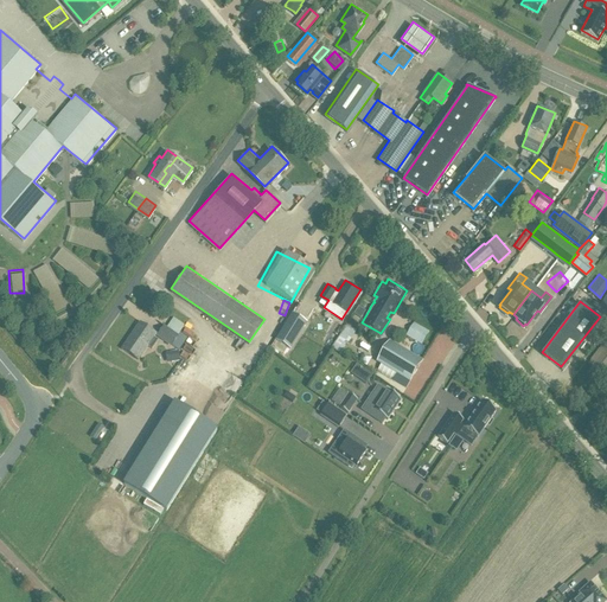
[(291,346),(307,319),(292,309),(275,337),(291,346)]
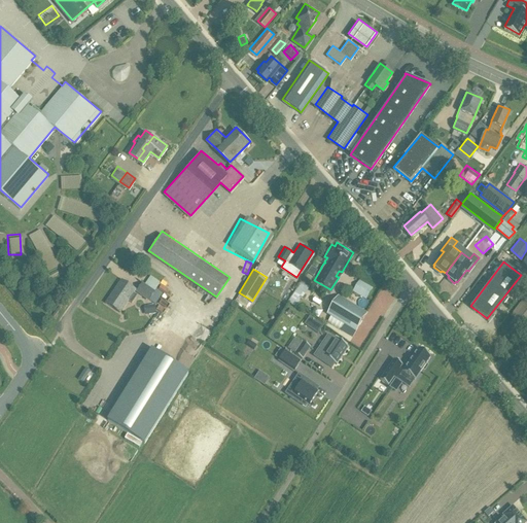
[(349,288),(364,295),(371,282),(355,275),(349,288)]
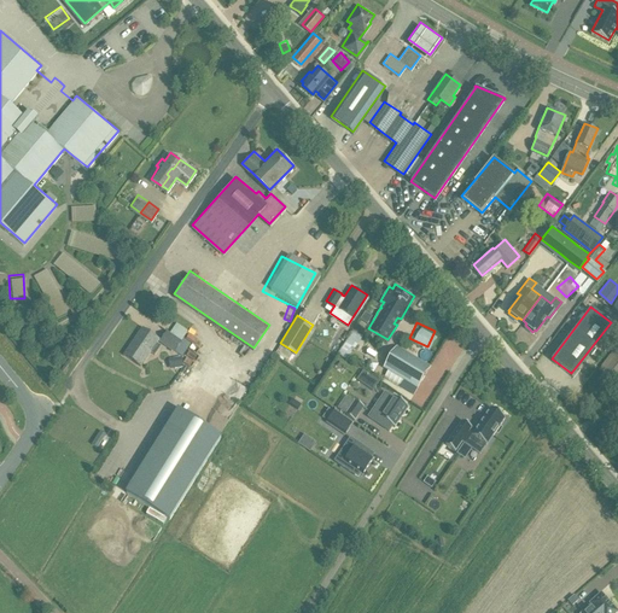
[(340,355),(361,333),(353,325),(332,348),(340,355)]
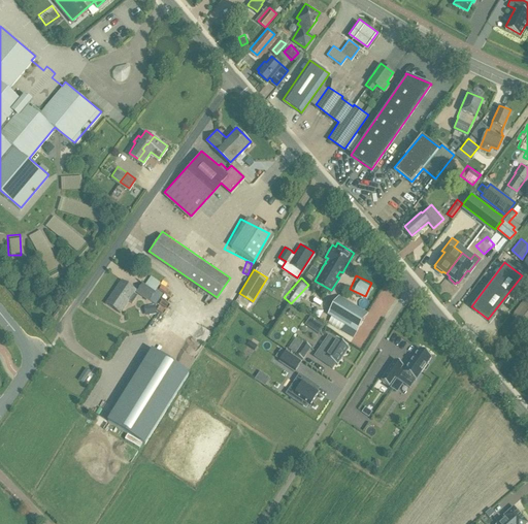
[(132,300),(137,293),(134,290),(135,288),(122,279),(106,300),(120,310),(128,298),(132,300)]
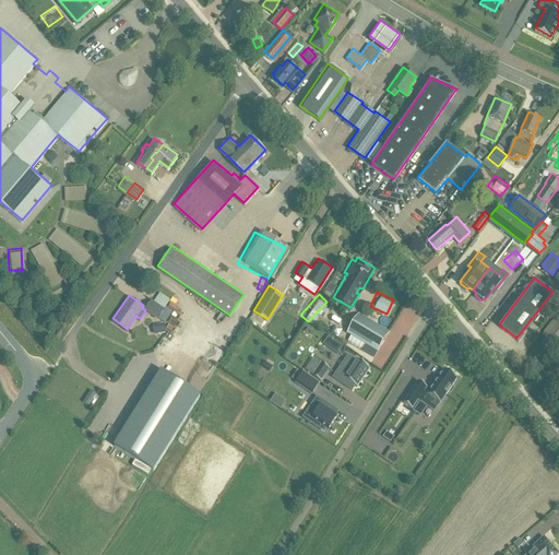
[(168,315),(171,311),(165,306),(164,306),(158,302),(151,297),(144,307),(158,317),(161,315),(165,318),(166,319),(168,315)]
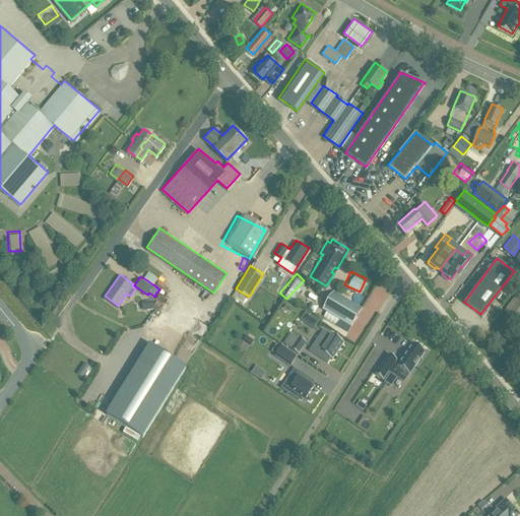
[(157,277),(153,282),(161,288),(165,283),(157,277)]
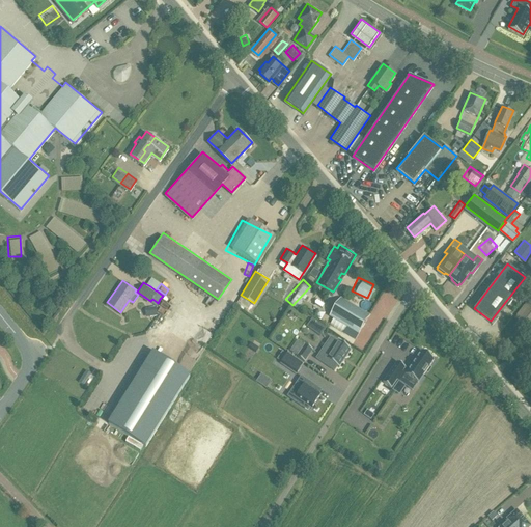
[(530,293),(514,315),(518,317),(514,323),(525,331),(530,325),(528,323),(530,317),(530,293)]
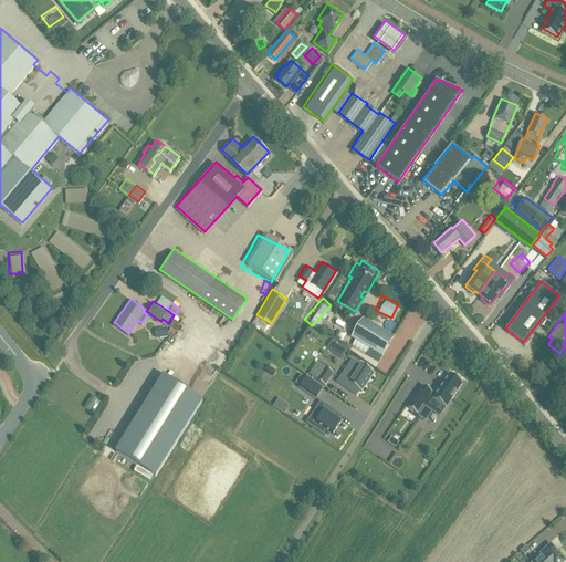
[(383,353),(394,334),(363,316),(352,334),(383,353)]
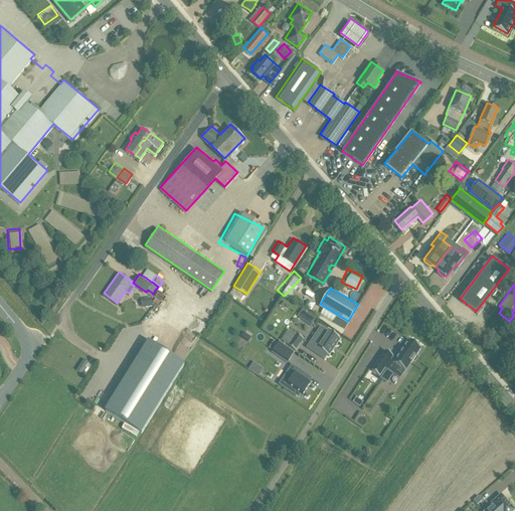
[(353,299),(362,303),(365,296),(357,292),(353,299)]
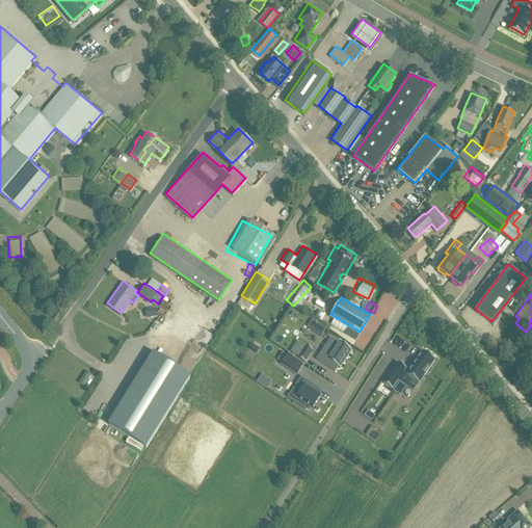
[(157,314),(156,306),(149,306),(144,307),(145,315),(157,314)]
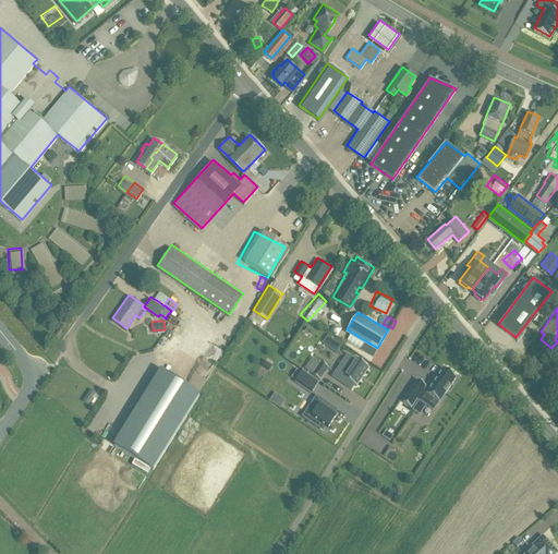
[(348,352),(332,374),(351,387),(354,382),(356,383),(368,366),(348,352)]
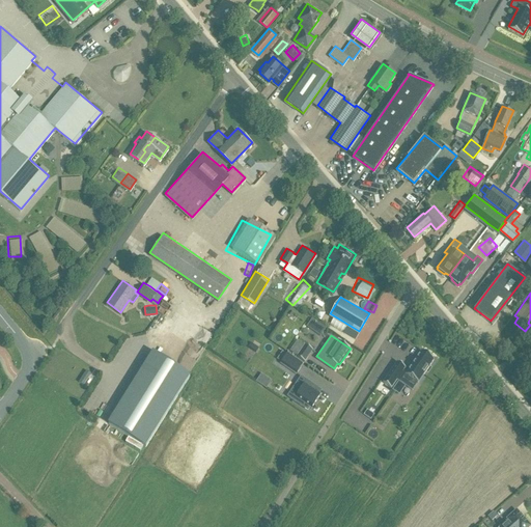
[(298,353),(303,344),(297,339),(290,348),(298,353)]
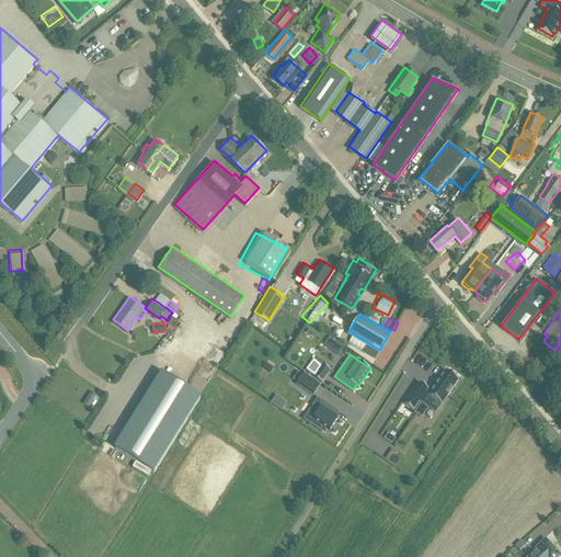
[(201,377),(213,372),(206,360),(194,365),(201,377)]
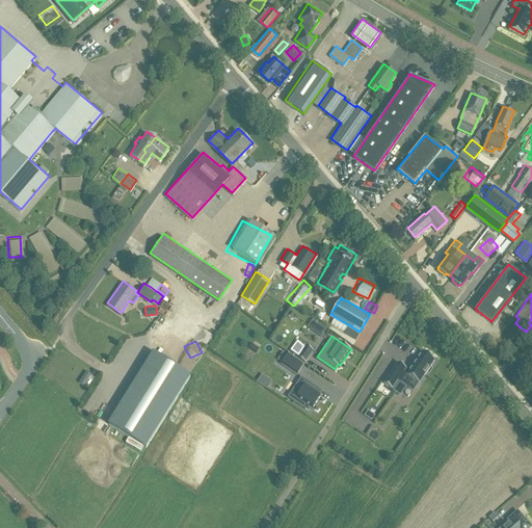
[(259,345),(253,341),(249,345),(256,350),(259,345)]
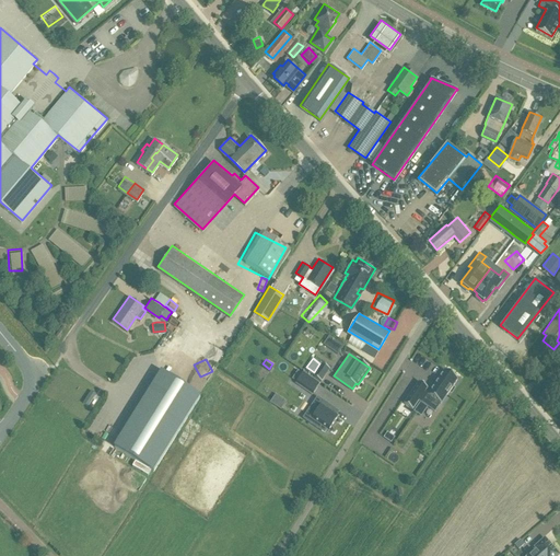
[(313,373),(321,379),(329,366),(322,360),(319,363),(314,372),(313,373)]
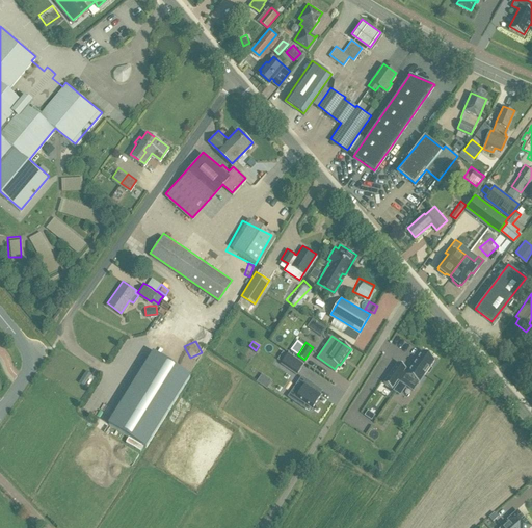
[(419,380),(434,358),(422,349),(406,372),(403,369),(398,377),(406,384),(411,376),(419,380)]
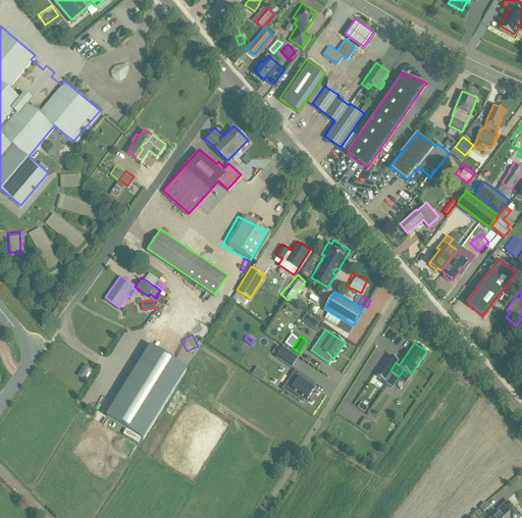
[(150,344),(106,413),(143,436),(187,366),(150,344)]
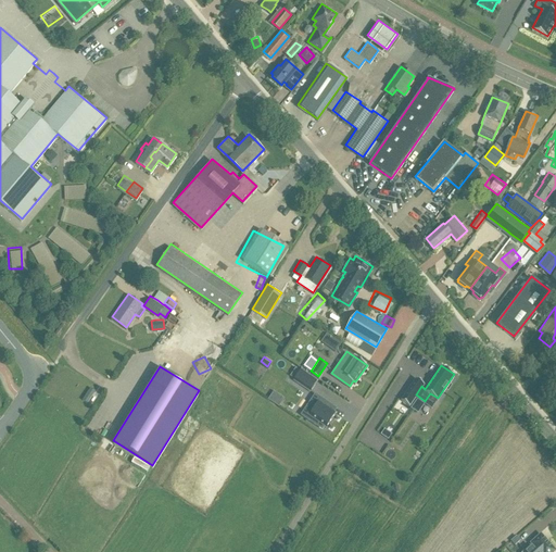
[(295,366),(291,373),(295,376),(294,378),(310,388),(317,378),(302,367),(301,369),(295,366)]
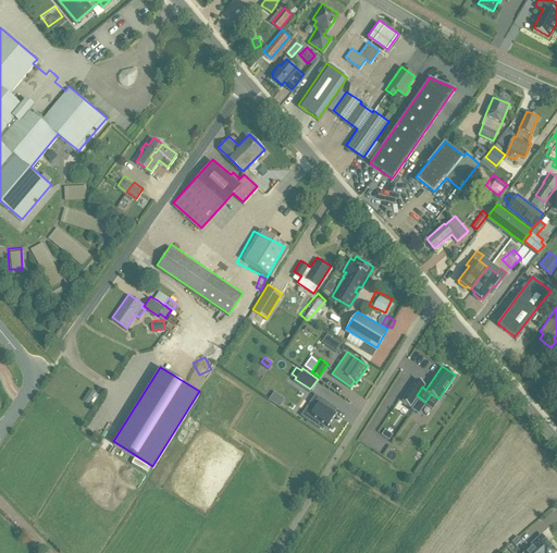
[(417,377),(401,398),(410,404),(417,395),(422,386),(425,382),(417,377)]
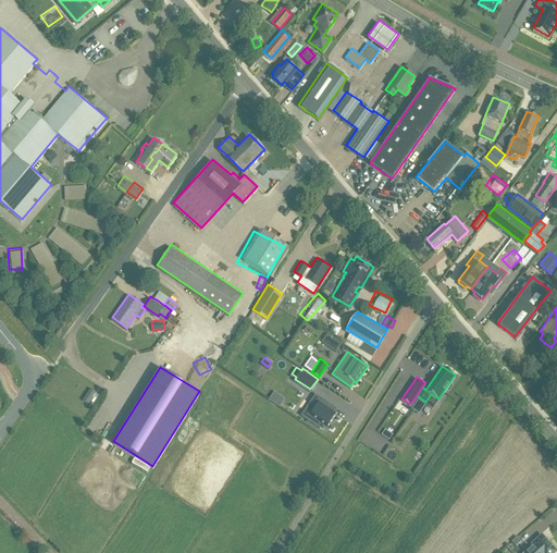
[(326,425),(336,410),(334,409),(336,406),(316,393),(302,413),(322,427),(324,424),(326,425)]
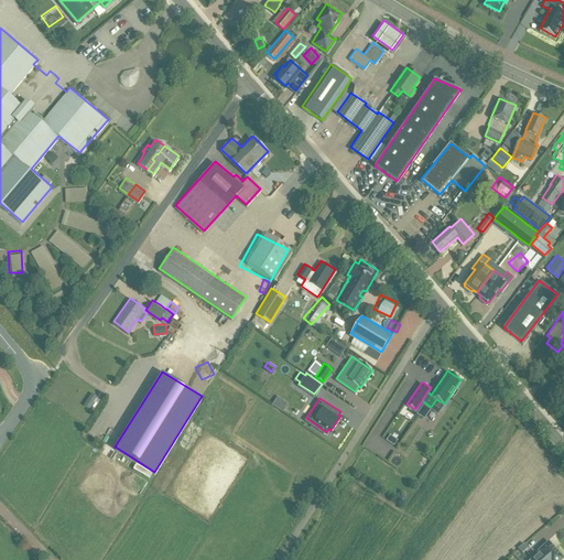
[(384,442),(364,473),(378,483),(399,452),(384,442)]
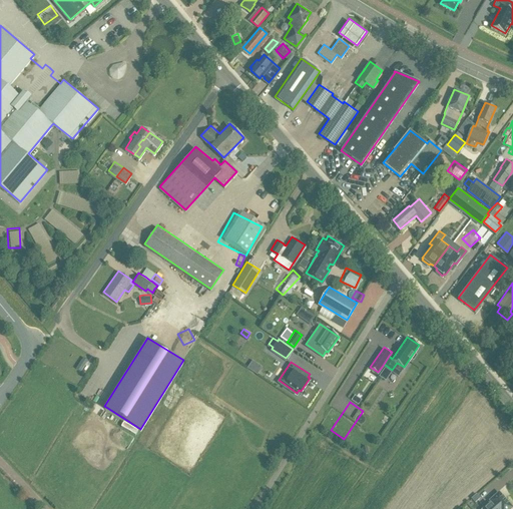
[(508,508),(512,505),(499,490),(490,498),(491,500),(480,508),(508,508)]
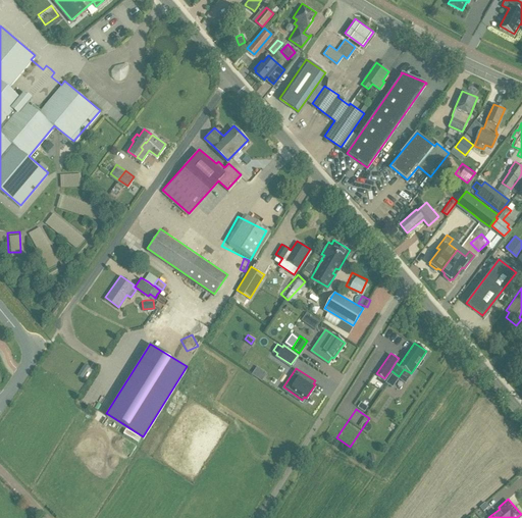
[(488,505),(485,501),(480,505),(483,509),(488,505)]
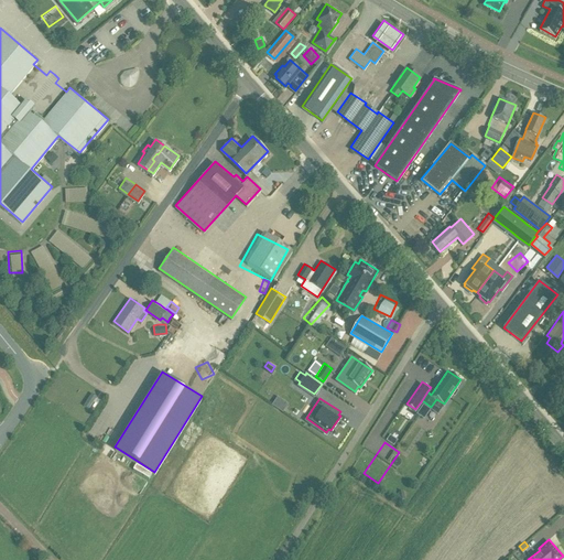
[(510,559),(501,548),(487,559),(510,559)]
